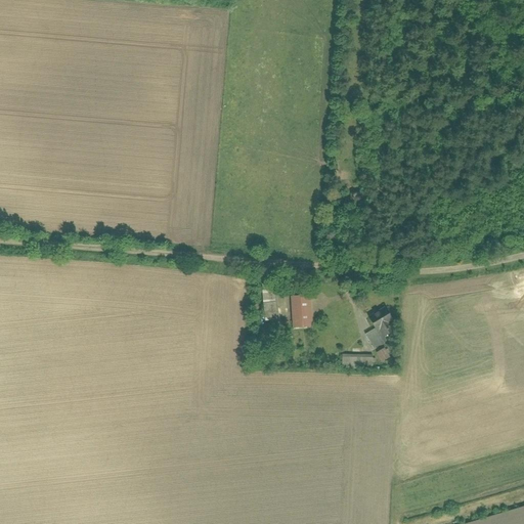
[(276,284),(259,286),(263,320),(281,318),(276,284)]
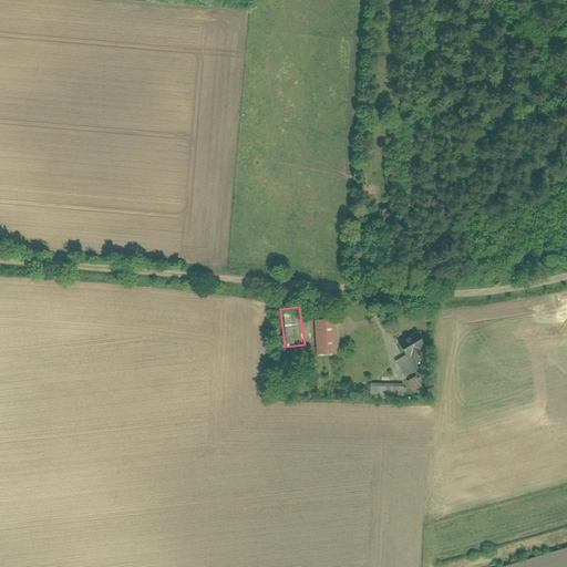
[(337,319),(316,320),(318,356),(339,354),(337,319)]
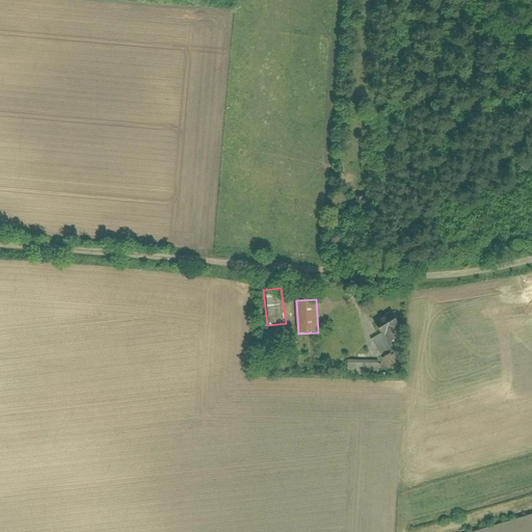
[(399,326),(392,313),(375,322),(381,335),(388,344),(391,342),(400,337),(396,328),(399,326)]
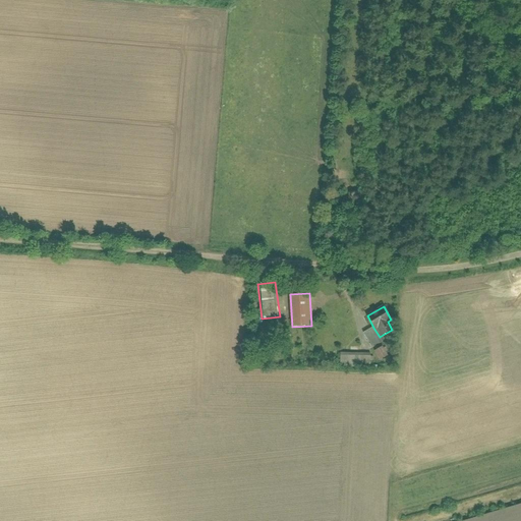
[(365,332),(373,346),(385,339),(383,335),(380,337),(373,328),(365,332)]
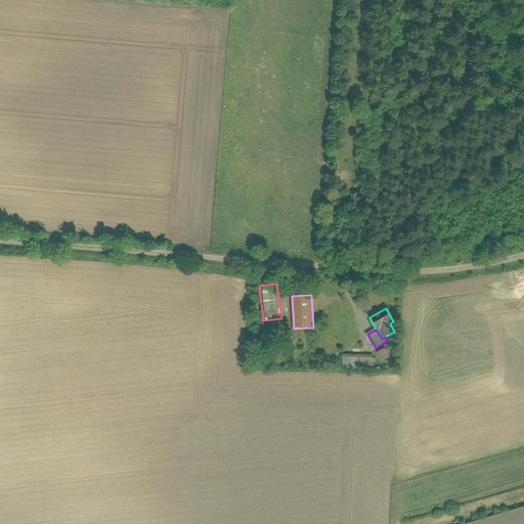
[(387,348),(378,353),(383,362),(392,357),(387,348)]
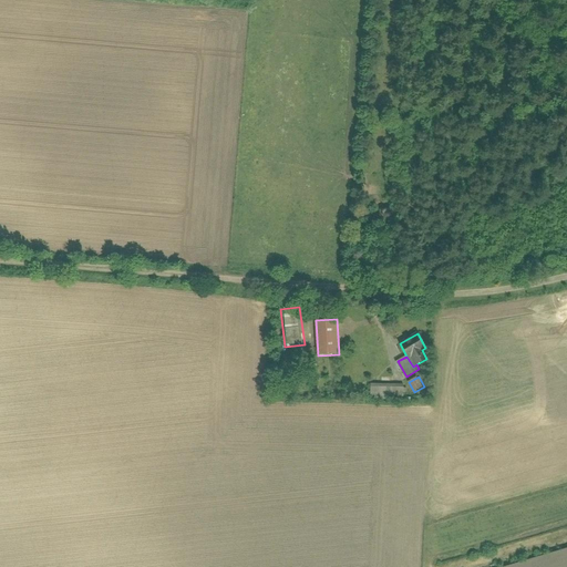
[(403,383),(371,383),(370,399),(402,399),(403,383)]
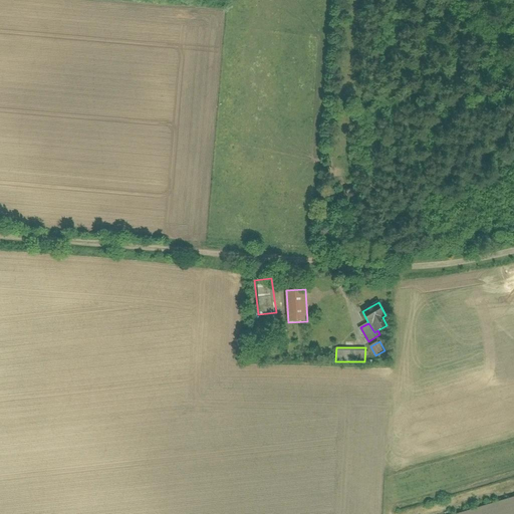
[(513,513),(513,496),(453,513),(513,513)]
